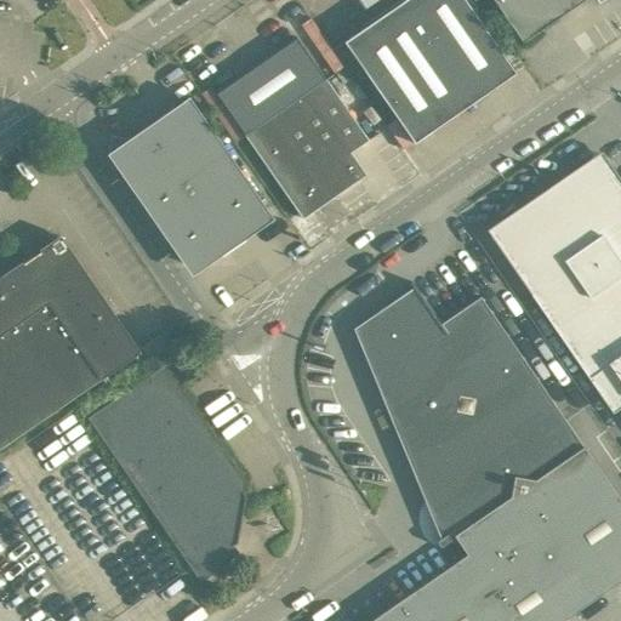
[(403,0),(383,13),(343,41),(414,143),(516,73),(465,0),(403,0)]
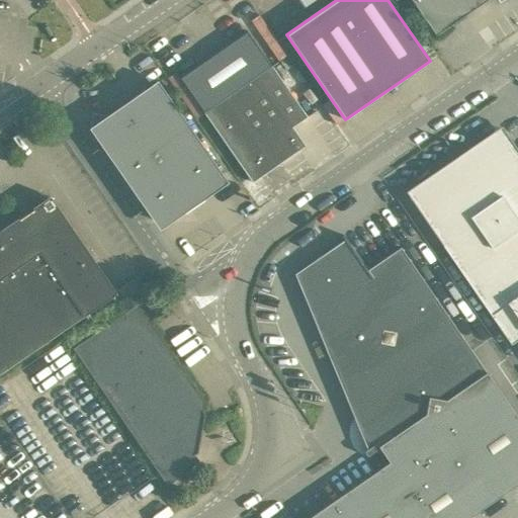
[(294,0),(304,12),(321,0),(294,0)]
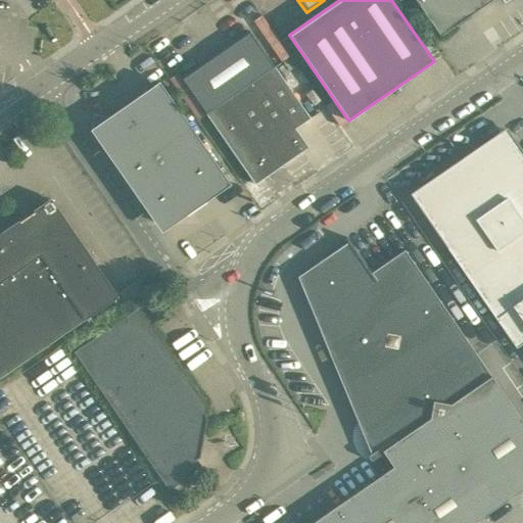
[(415,0),(439,36),(490,0),(502,0),(504,2),(506,0),(415,0)]
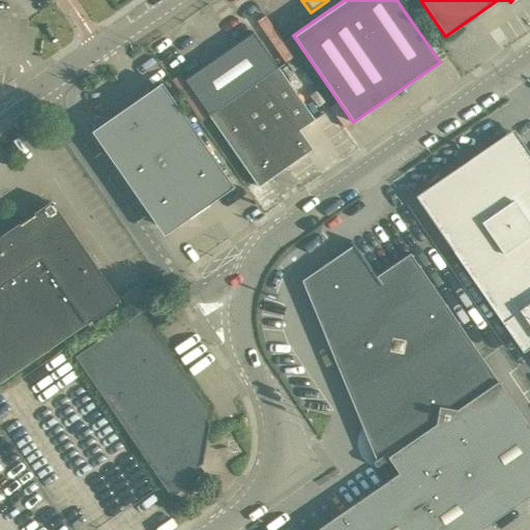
[(253,31),(183,80),(208,115),(277,67),(253,31)]
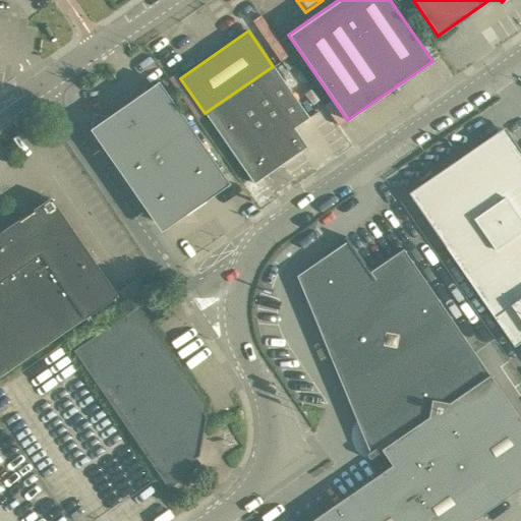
[(273,66),(205,113),(253,183),(255,182),(253,180),(304,146),(292,129),(308,117),(273,66)]
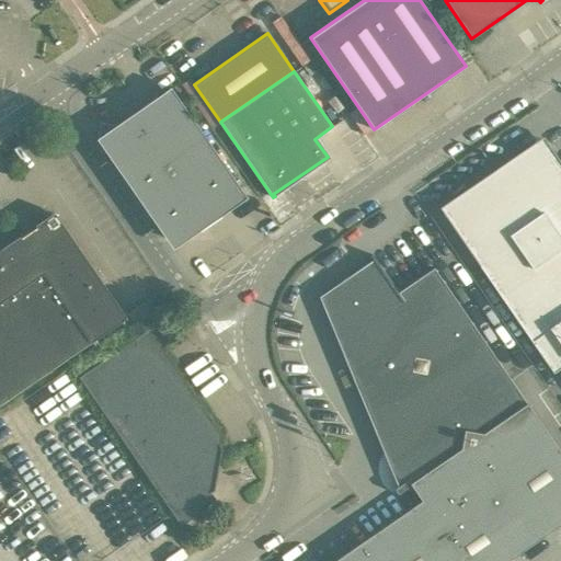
[(133,114),(130,128),(100,123),(98,139),(167,239),(182,241),(185,226),(220,202),(237,204),(239,189),(233,179),(170,88),(133,114)]
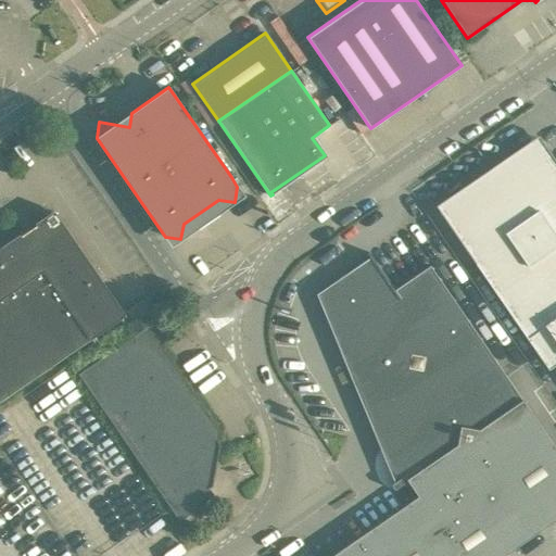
[(555,162),(538,136),(436,205),(527,338),(548,368),(555,363),(555,162)]
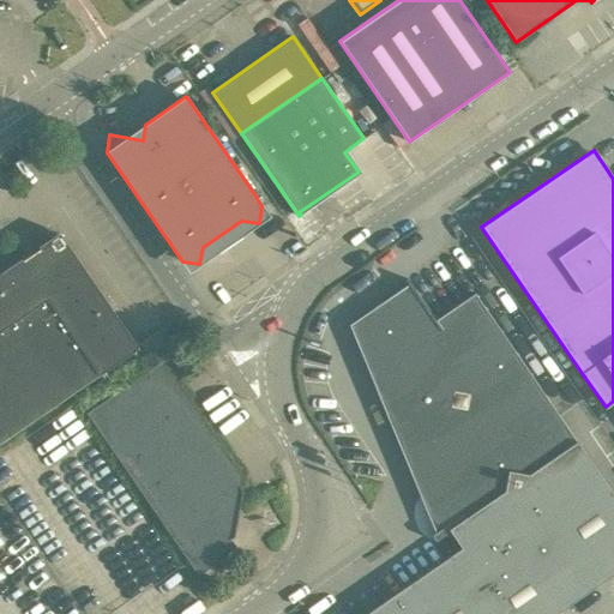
[(22,184),(0,198),(0,306),(70,407),(142,357),(22,184)]
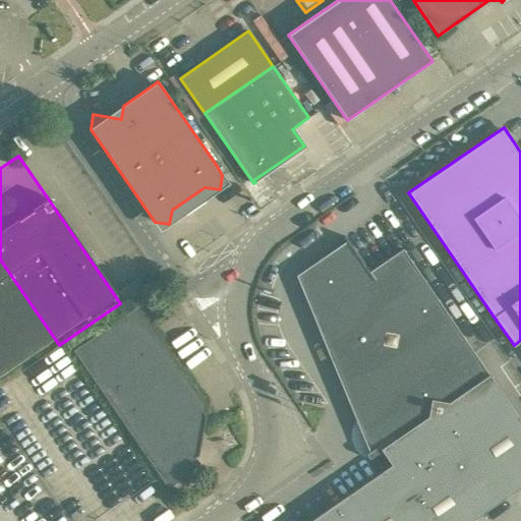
[(308,520),(470,520),(520,486),(520,420),(403,248),(369,271),(345,236),(343,237),(346,241),(296,275),(348,402),(378,446),(365,454),(369,459),(382,451),(392,465),(308,520)]
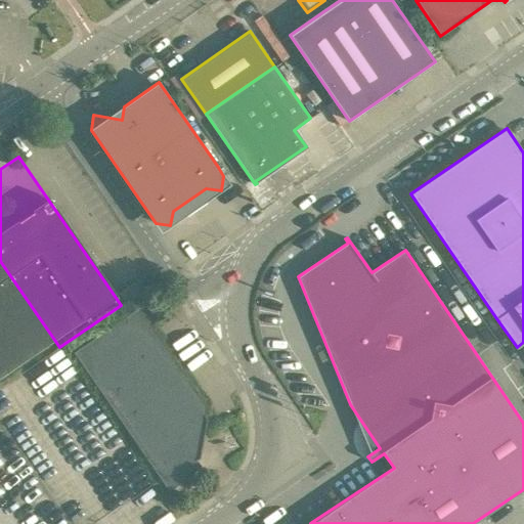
[(198,370),(168,328),(84,386),(142,470),(223,415),(194,373),(198,370)]
